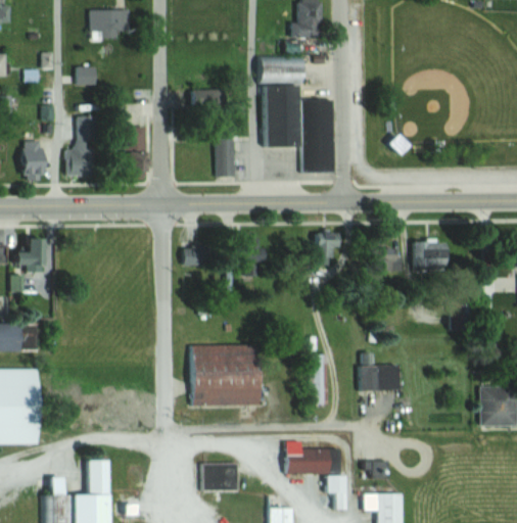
[(0,0),(0,20),(12,21),(12,1),(0,0)]
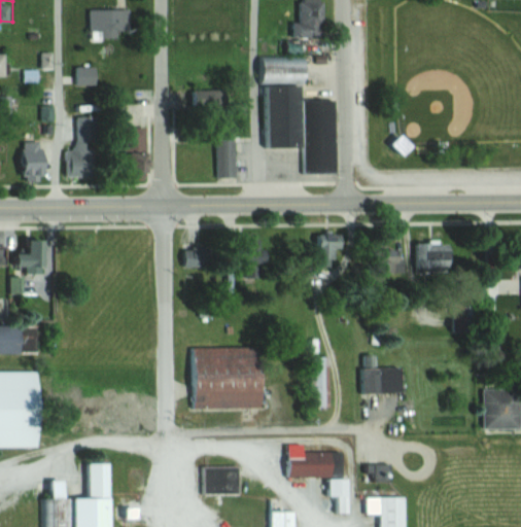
[(92,9),(92,37),(130,37),(130,9),(92,9)]
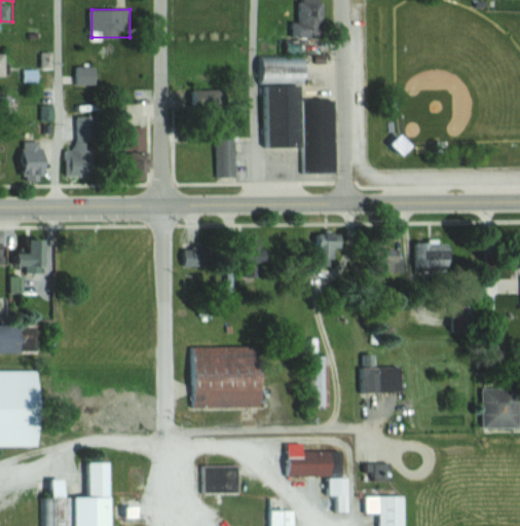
[(44,67),(56,67),(56,51),(44,52),(44,67)]
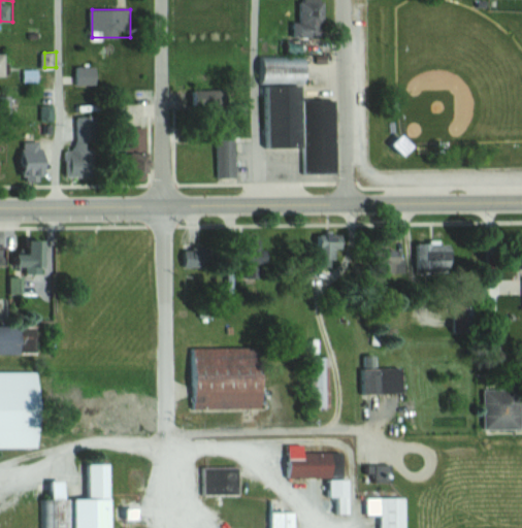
[(100,85),(100,65),(77,65),(77,85),(100,85)]
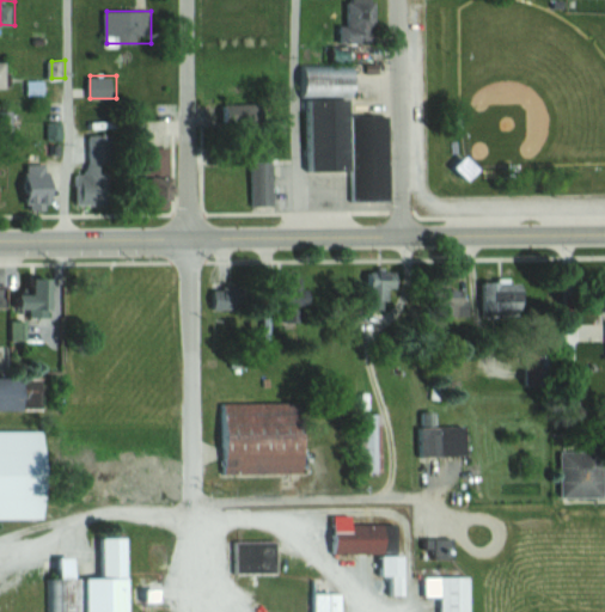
[(305,171),(347,170),(347,101),(304,101),(305,171)]
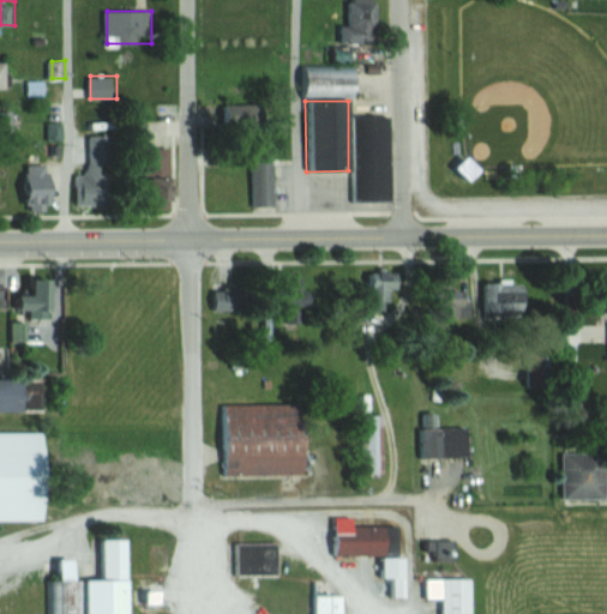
[(244,118),(240,107),(230,109),(233,121),(244,118)]
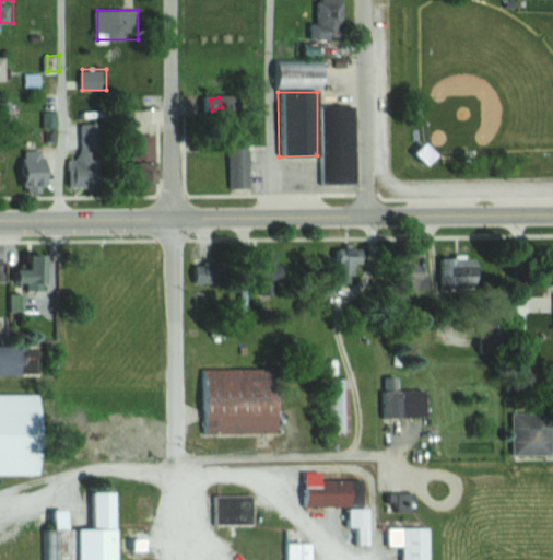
[(233,187),(251,187),(251,130),(233,130),(233,187)]
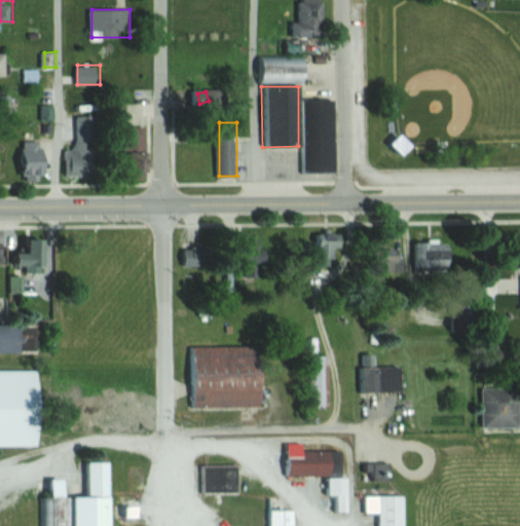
[(124,177),(147,177),(146,126),(122,126),(124,177)]
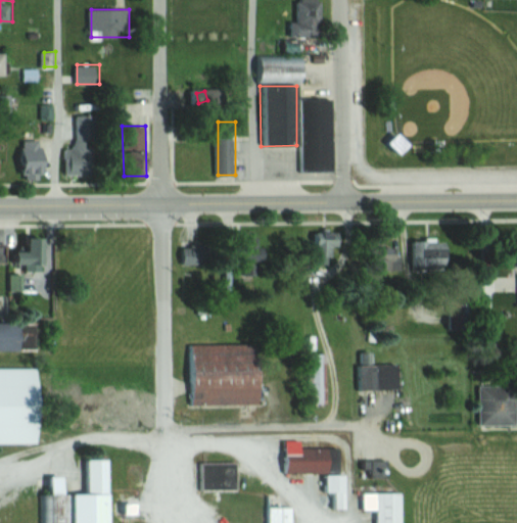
[(18,176),(37,178),(41,140),(21,139),(18,176)]
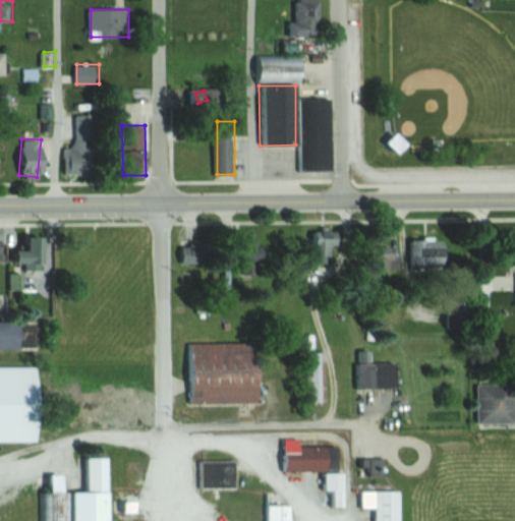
[(335,231),(312,231),(312,257),(335,257),(335,231)]
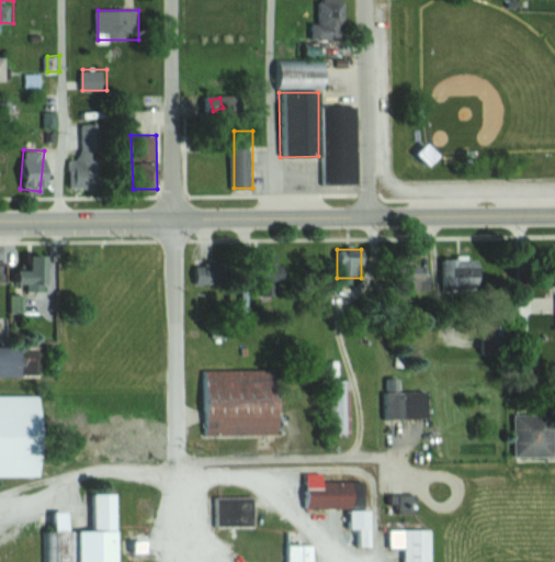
[(244,312),(275,312),(275,251),(244,251),(244,312)]
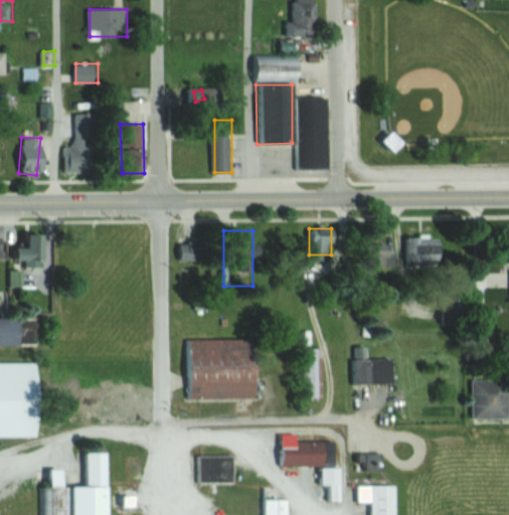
[(26,248),(10,248),(10,260),(42,260),(41,235),(25,235),(26,248)]
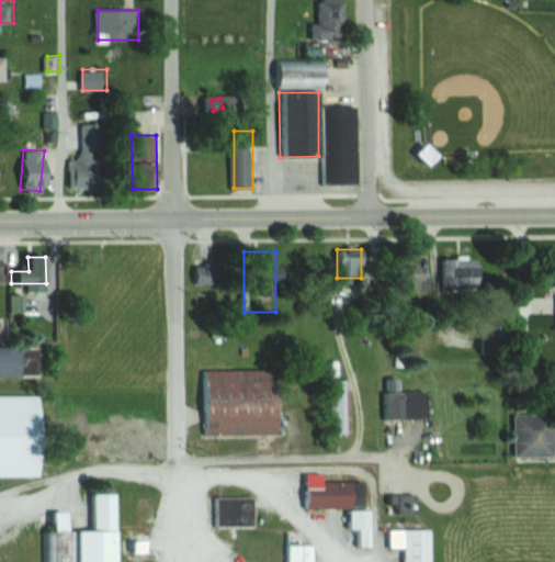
[(445,258),(445,284),(482,284),(482,258),(445,258)]
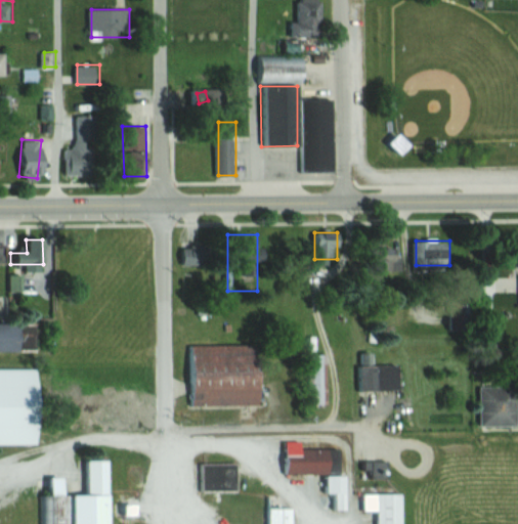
[(407,248),(371,248),(371,270),(407,270),(407,248)]
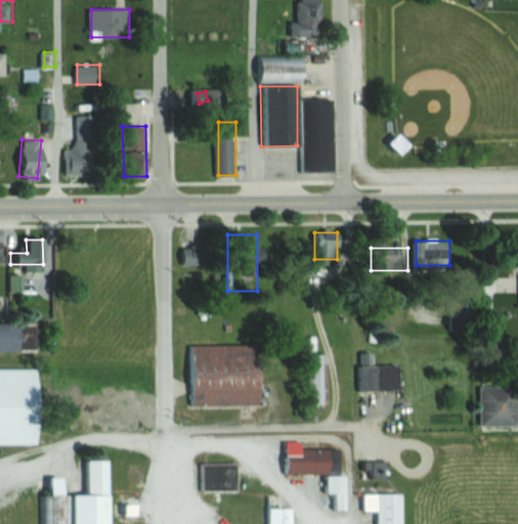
[(16,325),(0,325),(0,349),(16,350),(16,325)]
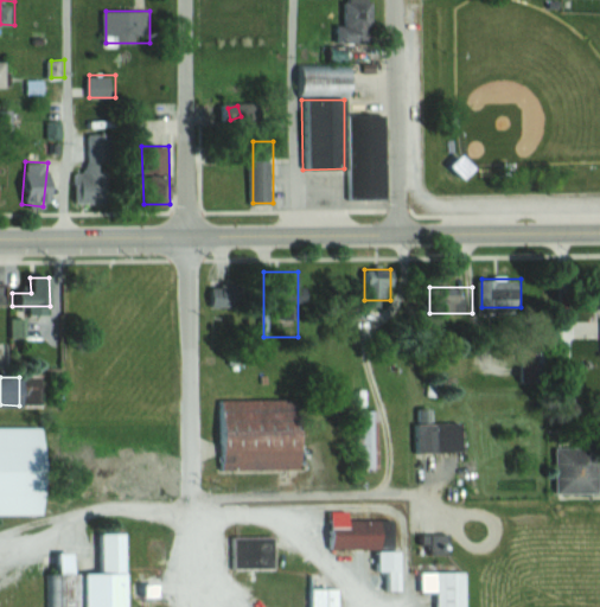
[(358,410),(358,468),(384,468),(384,410),(358,410)]
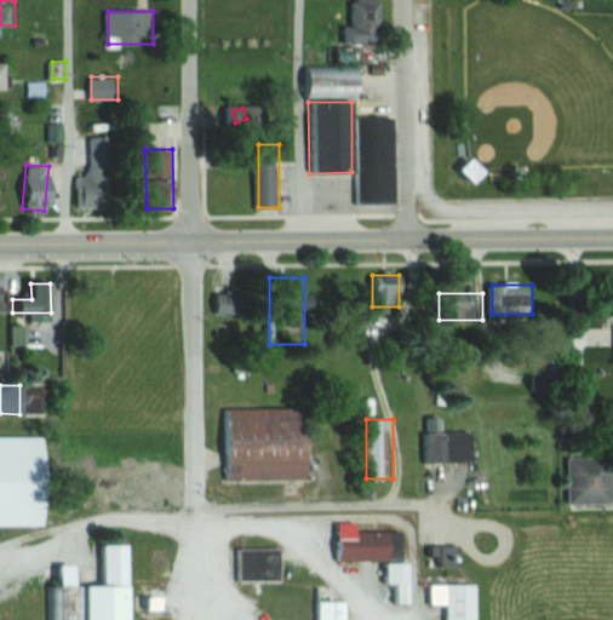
[(427,463),(469,463),(469,431),(427,431),(427,463)]
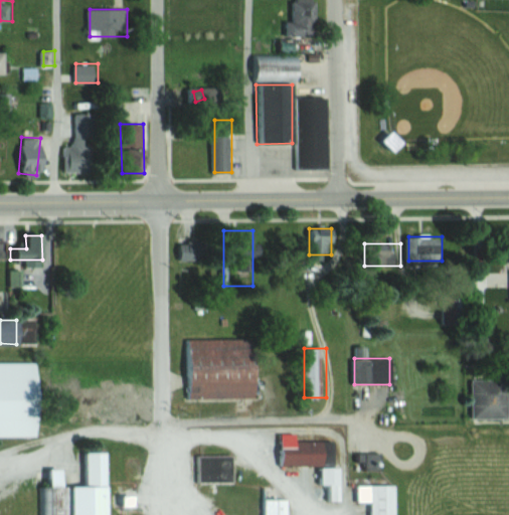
[(0,362),(0,437),(38,437),(38,362),(0,362)]
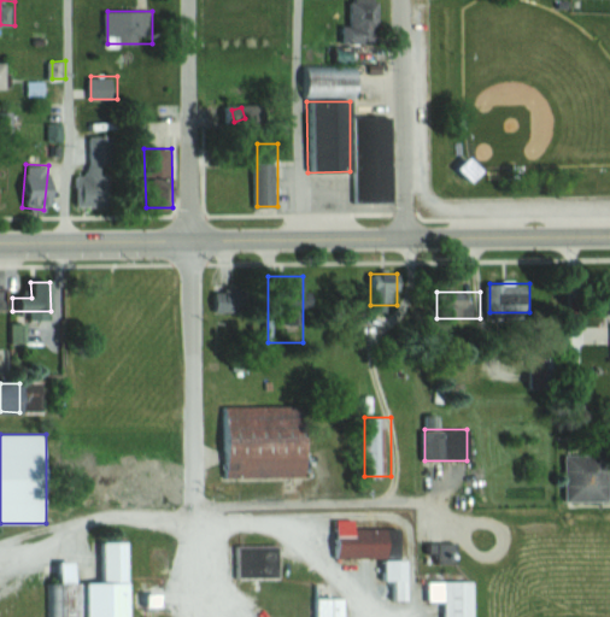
[(301,475),(301,451),(288,451),(288,475),(301,475)]
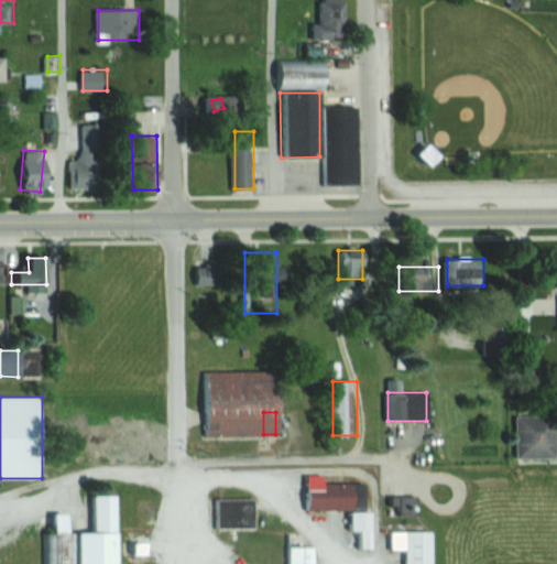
[(519,419),(519,459),(556,459),(556,419),(519,419)]
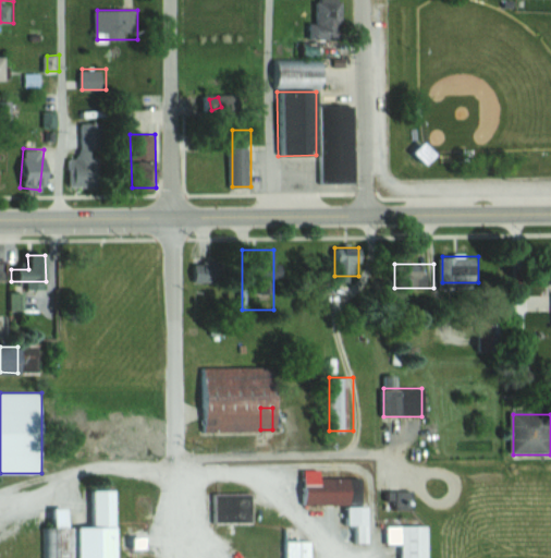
[(351,477),(304,477),(304,506),(351,506),(351,477)]
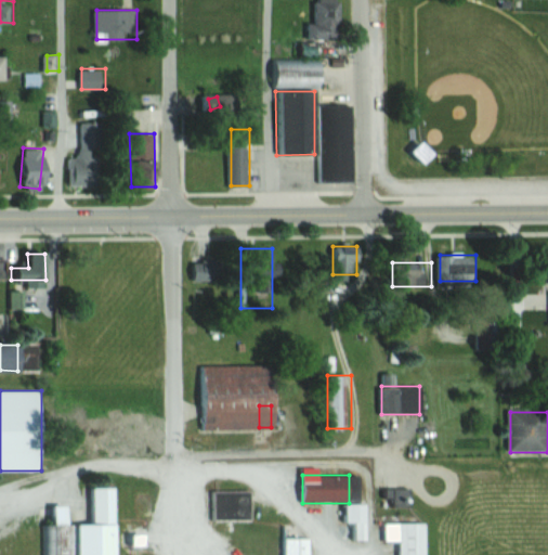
[(116,554),(116,488),(91,488),(91,525),(69,525),(68,488),(55,488),(55,505),(48,505),(48,554),(116,554)]
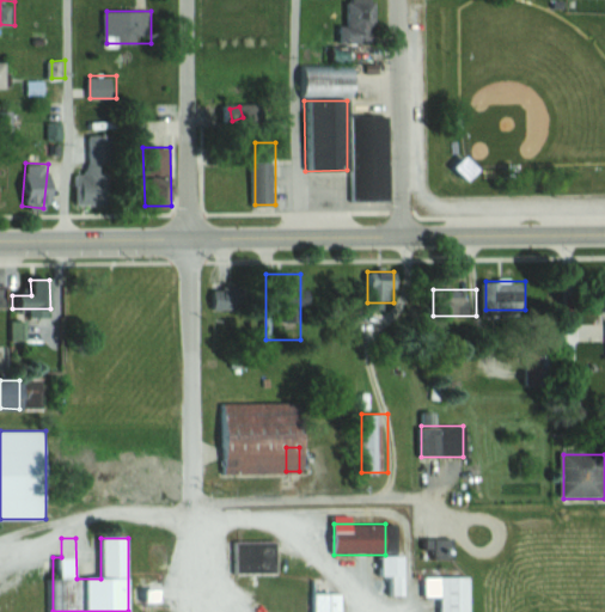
[(403,577),(403,556),(380,556),(380,577),(403,577)]
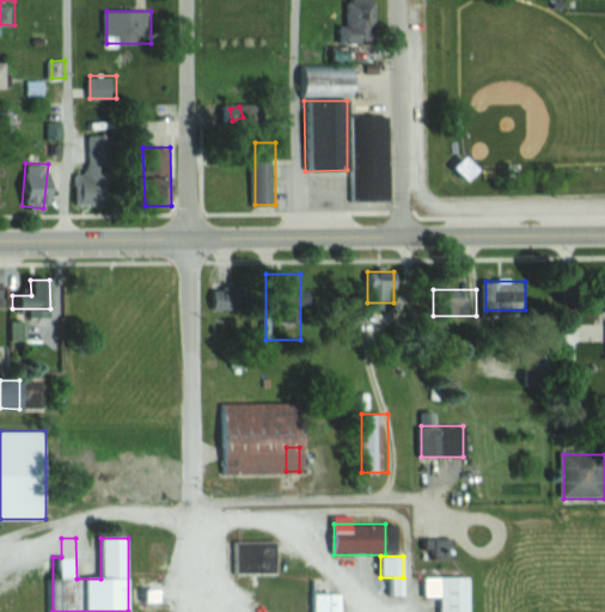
[(315,611),(344,611),(341,583),(330,579),(316,579),(315,611)]
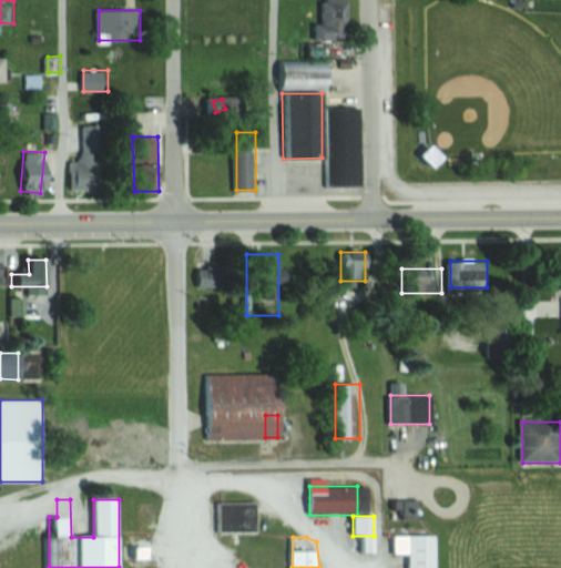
[(437,567),(438,537),(396,537),(396,556),(410,556),(410,567),(437,567)]
